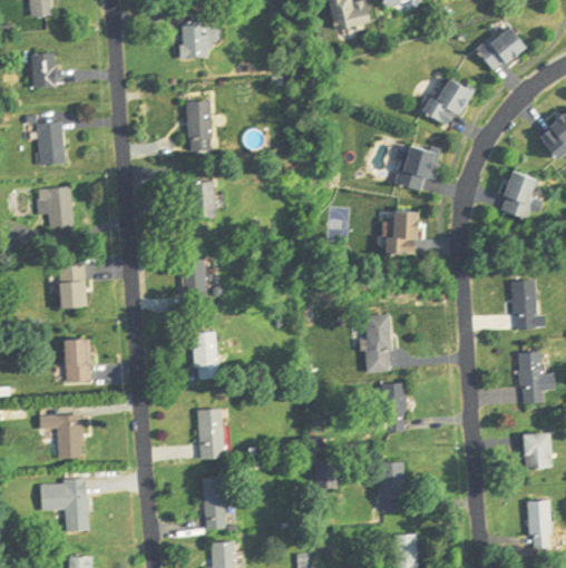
[(27,0),(30,18),(52,16),(50,0),(27,0)]
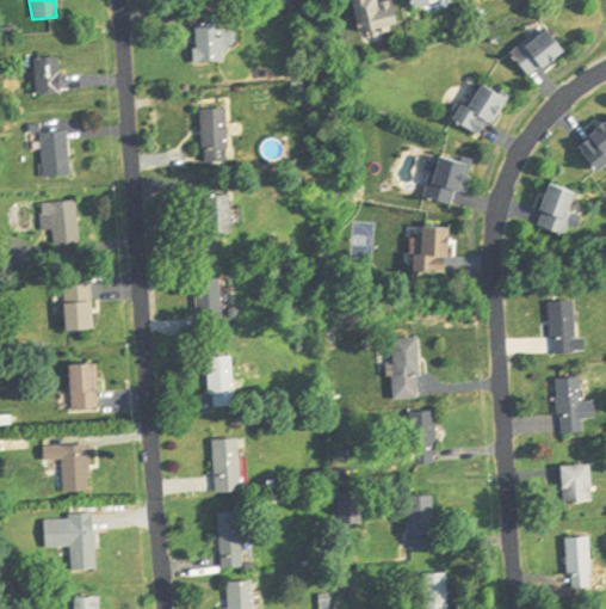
[(396,26),(391,0),(352,0),(357,32),(396,26)]
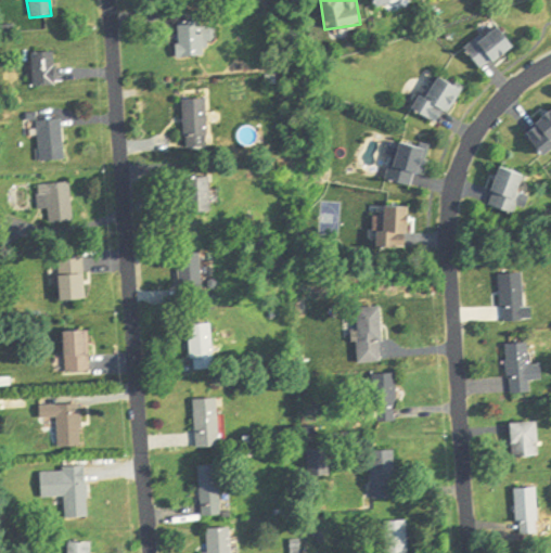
[(176,22),(176,58),(201,58),(201,22),(176,22)]
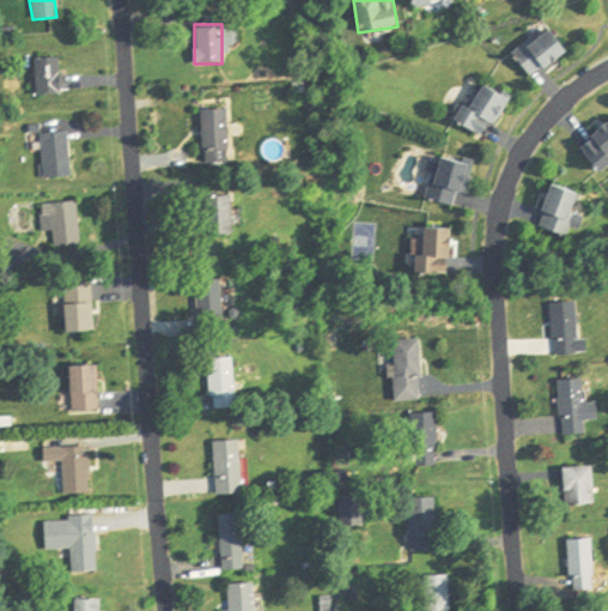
[(514,53),(532,78),(567,52),(548,26),(514,53)]
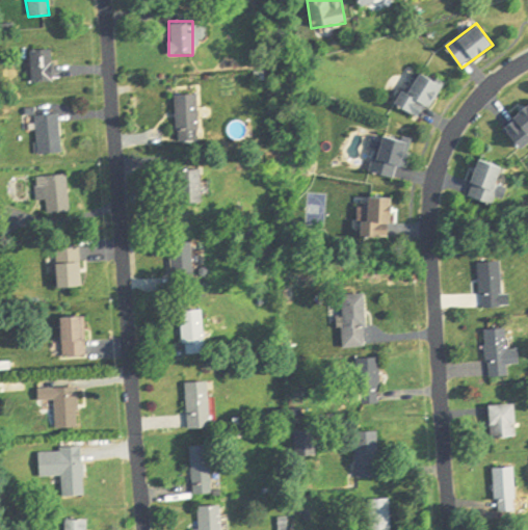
[(30,81),(50,81),(50,51),(30,51),(30,81)]
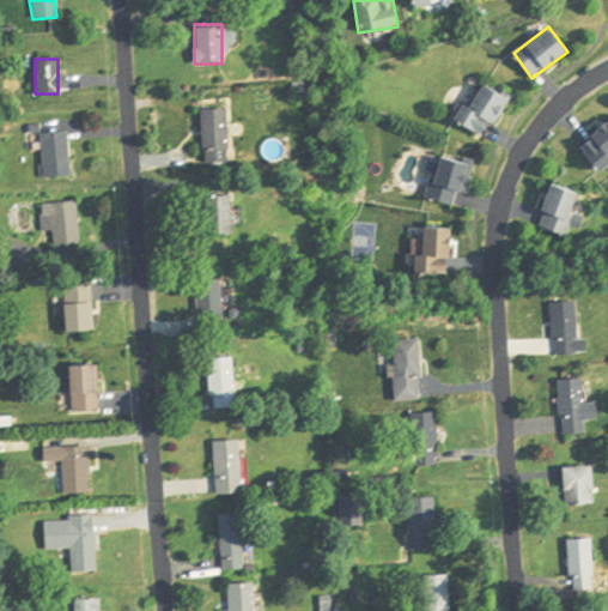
[(453,119),(485,137),(508,97),(481,83),(468,107),(461,103),(453,119)]
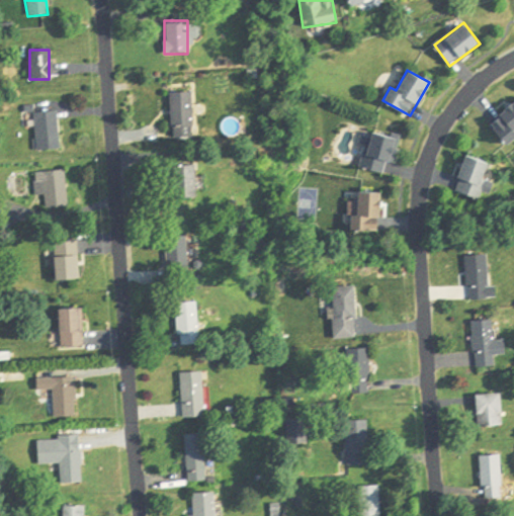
[(170,93),(170,137),(192,137),(192,93),(170,93)]
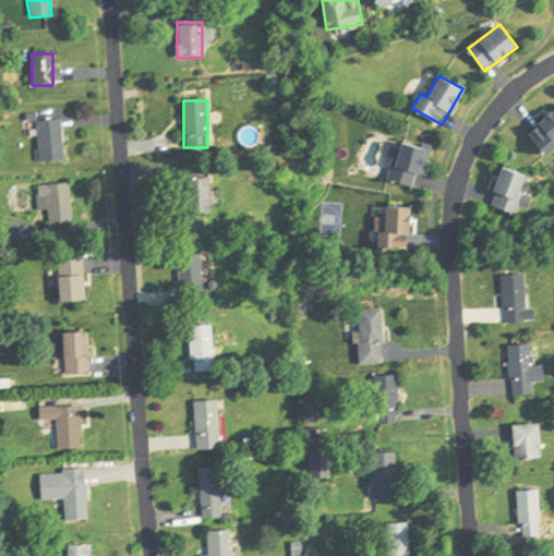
[(553,110),(527,135),(546,157),(553,150),(553,110)]
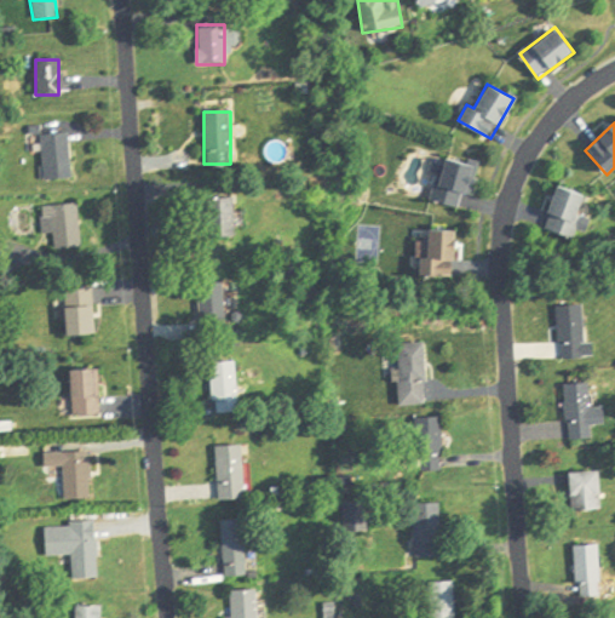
[(41,181),(68,179),(68,133),(40,133),(41,181)]
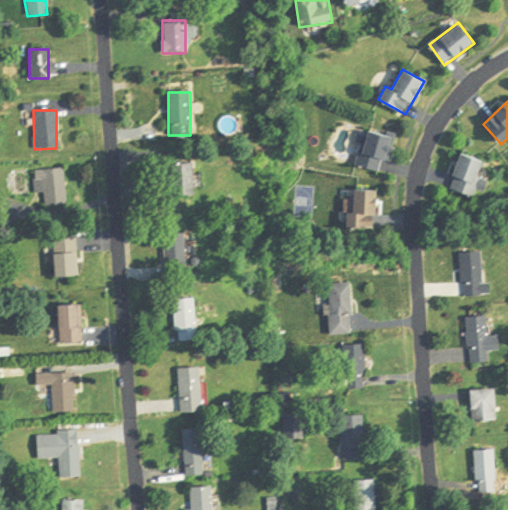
[(383,173),(391,136),(365,130),(357,167),(383,173)]
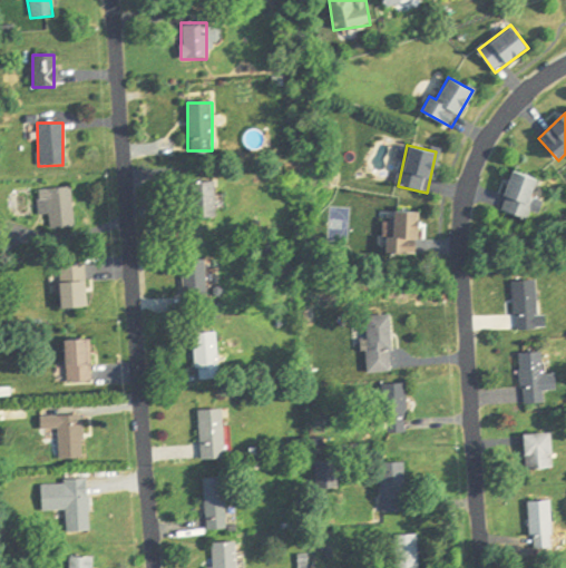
[(526,219),(538,179),(511,172),(500,212),(526,219)]
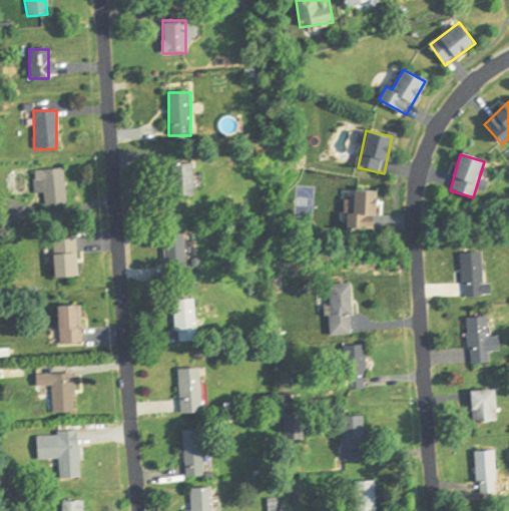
[(171,197),(192,197),(192,164),(171,164),(171,197)]
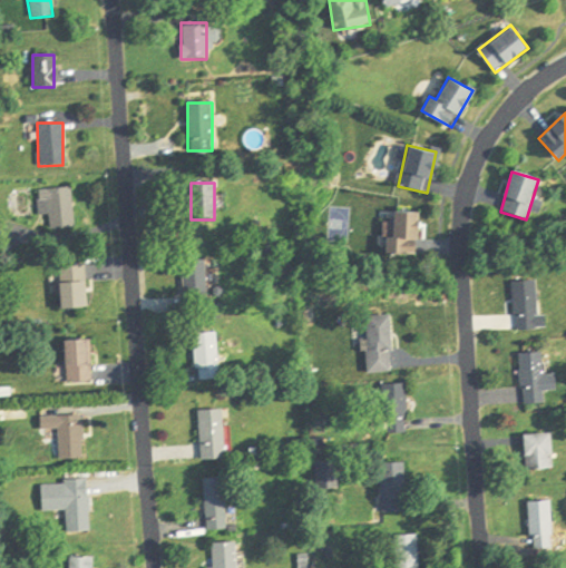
[(41,188),(41,228),(71,228),(71,188),(41,188)]
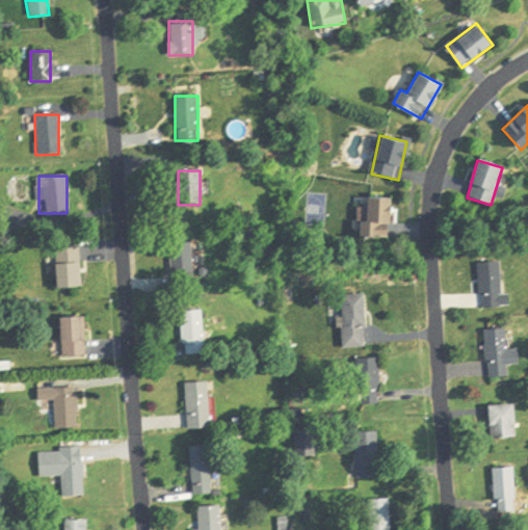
[(392,197),(364,197),(364,239),(391,239),(392,197)]
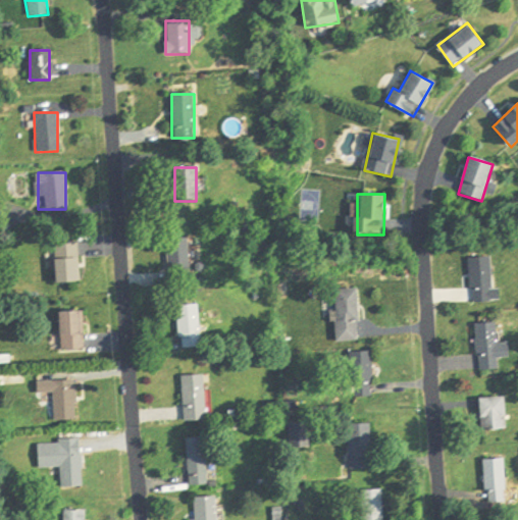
[(166,239),(166,273),(189,273),(189,239),(166,239)]
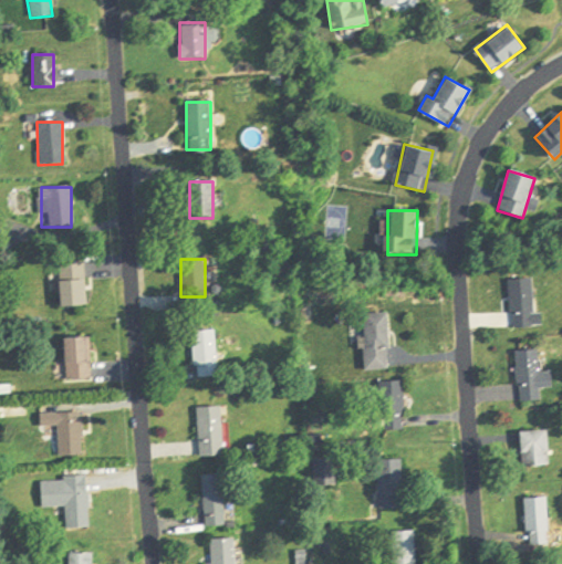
[(83,306),(82,265),(58,267),(59,306),(83,306)]
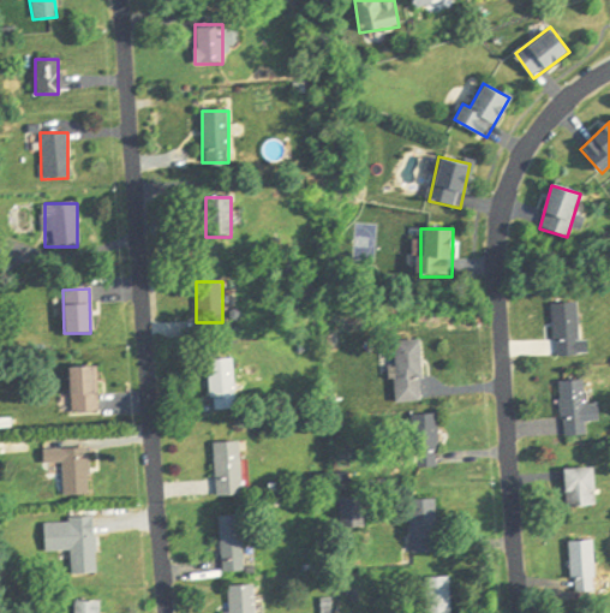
[(578,339),(576,301),(550,301),(552,355),(586,353),(586,338),(578,339)]
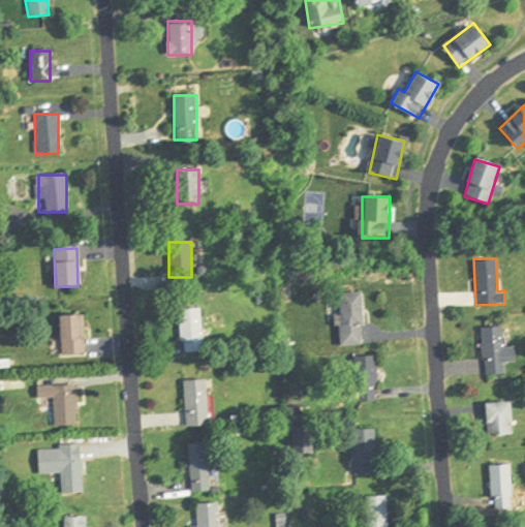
[(339,292),(339,344),(362,344),(362,292),(339,292)]
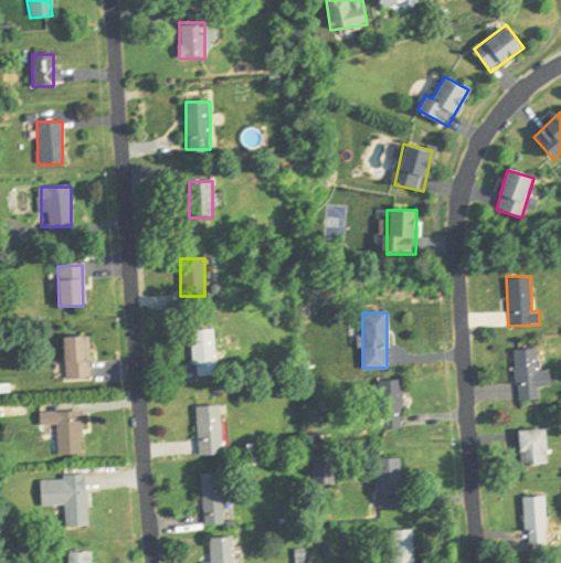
[(191,330),(191,376),(214,376),(214,330),(191,330)]
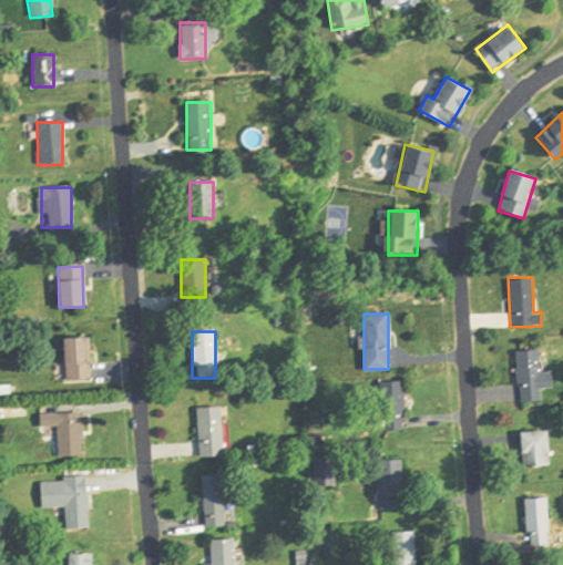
[(63,339),(63,380),(89,380),(89,339),(63,339)]
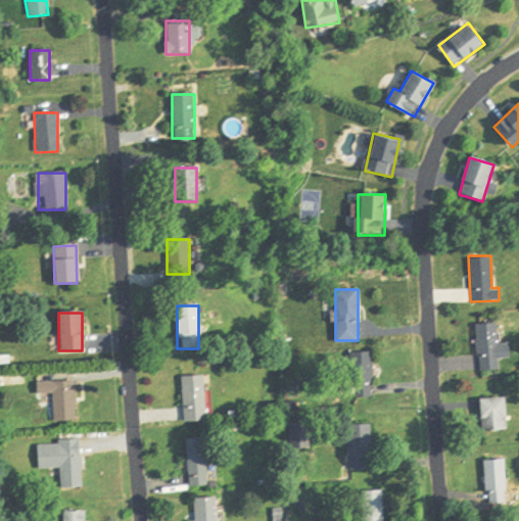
[(475,322),(477,370),(498,369),(497,358),(509,357),(509,342),(497,342),(496,321),(475,322)]
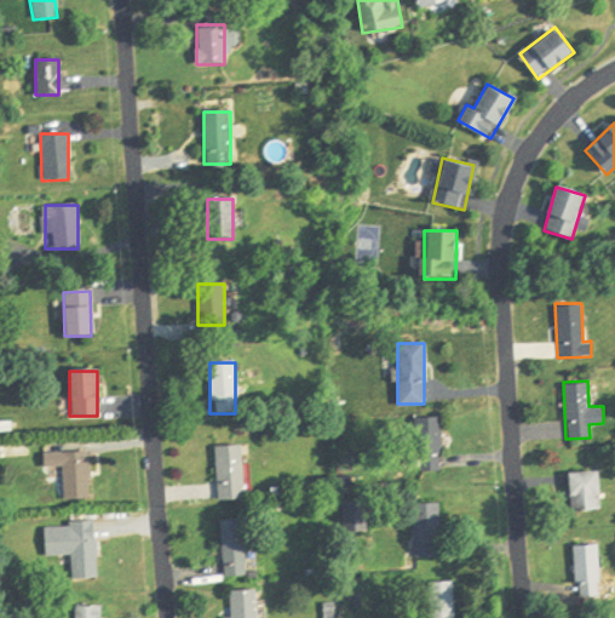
[(437,415),(411,416),(414,471),(441,469),(437,415)]
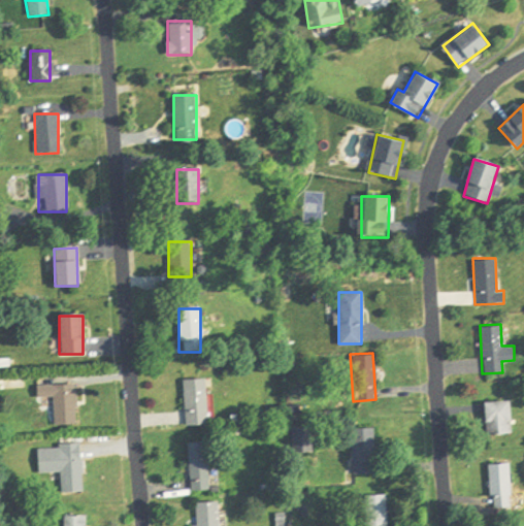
[(183,380),(183,423),(205,423),(205,380),(183,380)]
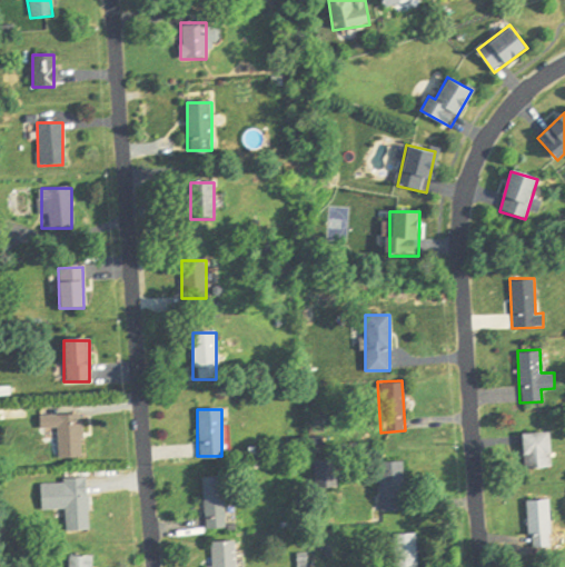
[(38,417),(38,429),(57,429),(57,459),(81,458),(80,415),(38,417)]
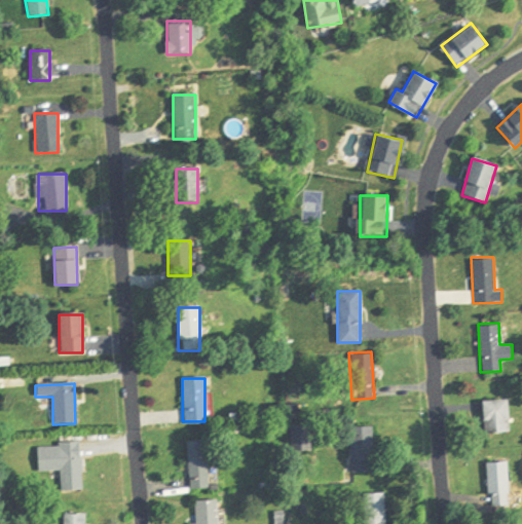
[(509,431),(509,398),(482,398),(482,432),(509,431)]
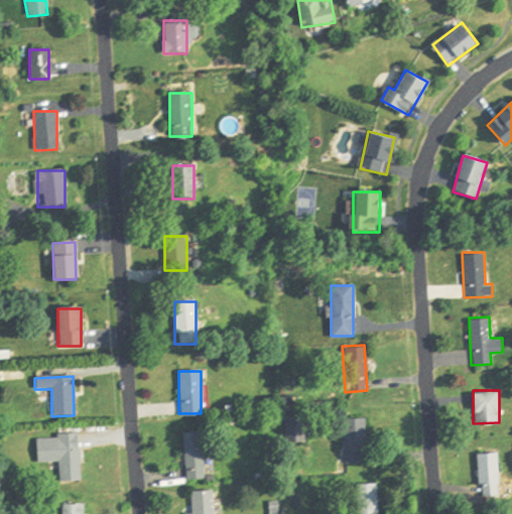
[(364,416),(342,416),(342,452),(364,452),(364,416)]
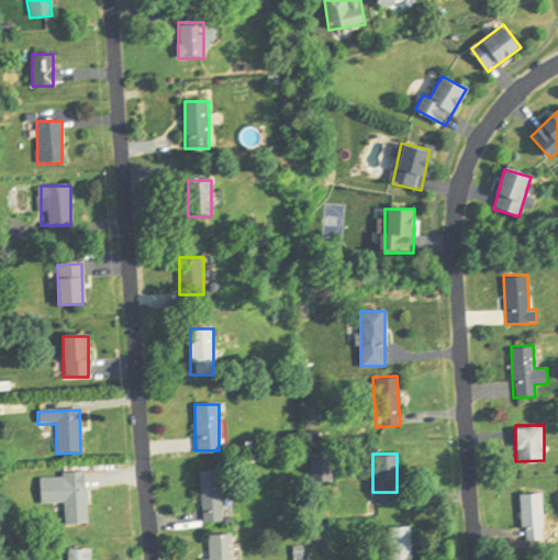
[(200,519),(221,519),(220,469),(199,469),(200,519)]
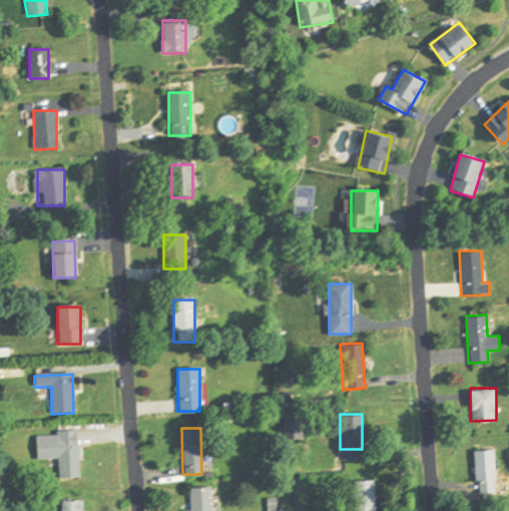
[(80,479),(78,432),(36,433),(37,461),(56,461),(56,479),(80,479)]
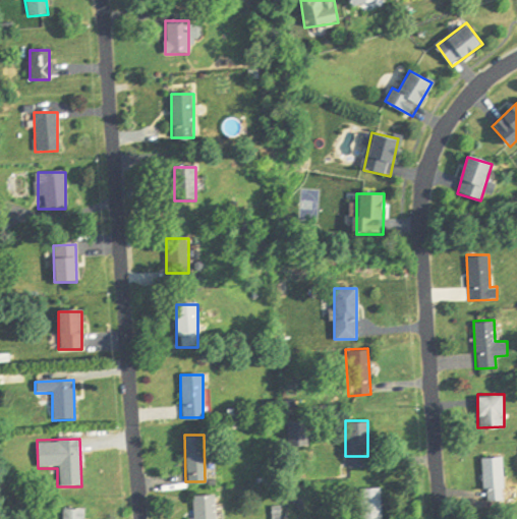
[(503,456),(481,456),(481,500),(503,500),(503,456)]
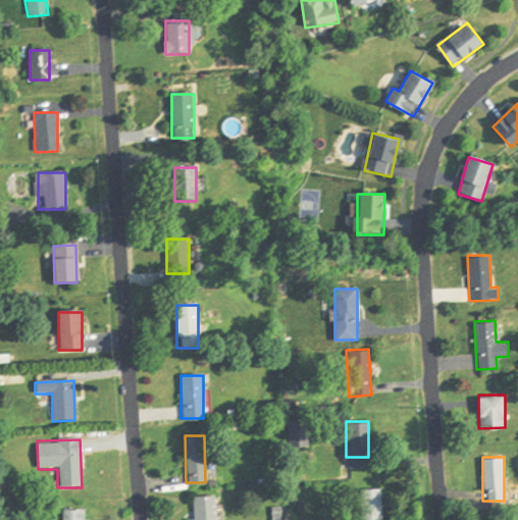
[(359,487),(359,518),(381,518),(381,487),(359,487)]
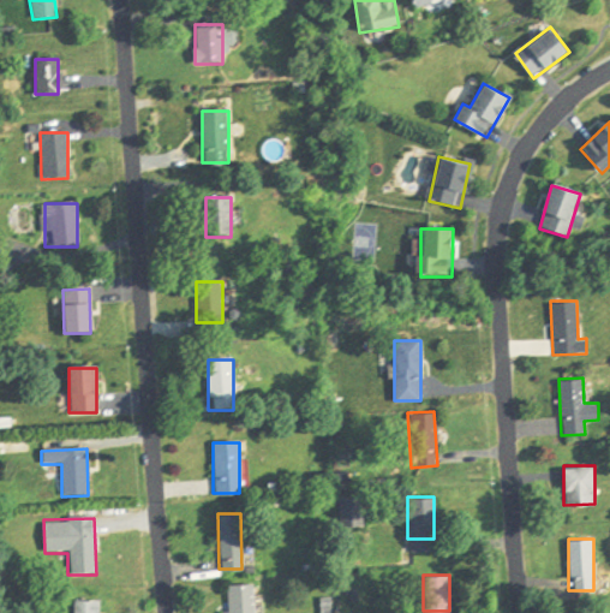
[(226,612),(221,612),(253,612),(253,582),(226,583),(226,612)]
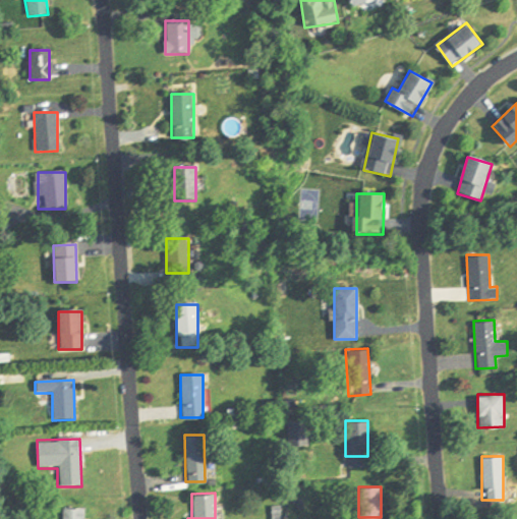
[(83,518),(84,509),(62,509),(61,518),(83,518)]
